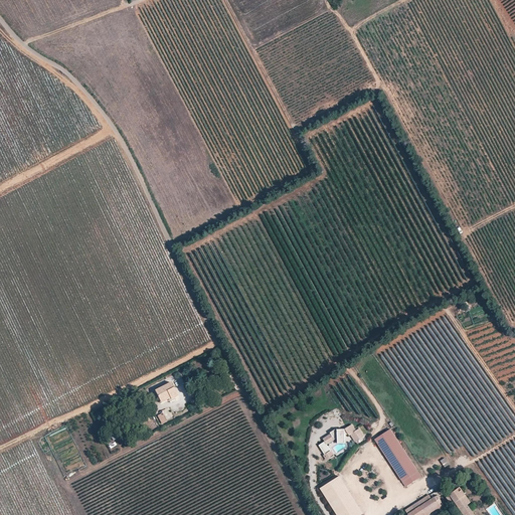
[(154,390),(159,400),(169,395),(169,396),(174,393),(171,388),(173,387),(171,382),(154,390)]
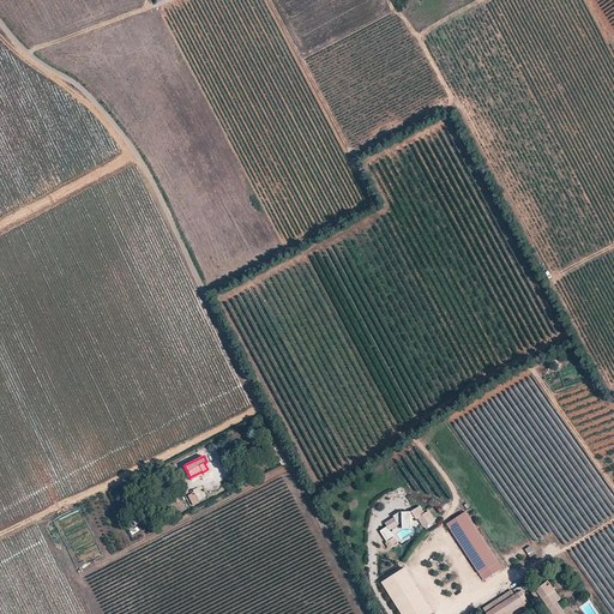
[(202,473),(202,471),(190,477),(192,481),(203,475),(203,476),(211,471),(206,462),(204,463),(208,469),(202,473)]
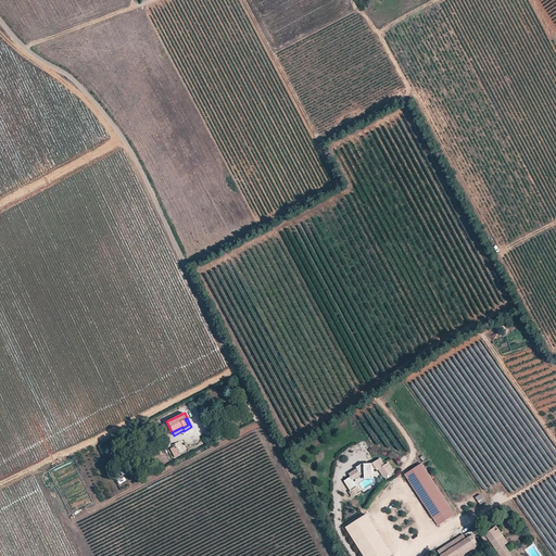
[(175,458),(181,455),(176,446),(171,449),(175,458)]
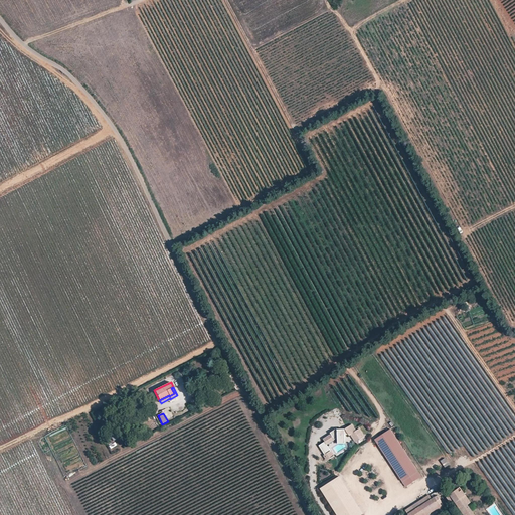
[(325,441),(319,445),(325,454),(327,452),(331,457),(334,455),(327,444),(338,437),(345,437),(345,434),(349,434),(349,435),(350,435),(355,443),(363,437),(358,428),(355,431),(351,424),(344,428),(337,428),(336,427),(330,432),(331,433),(323,438),(325,441)]
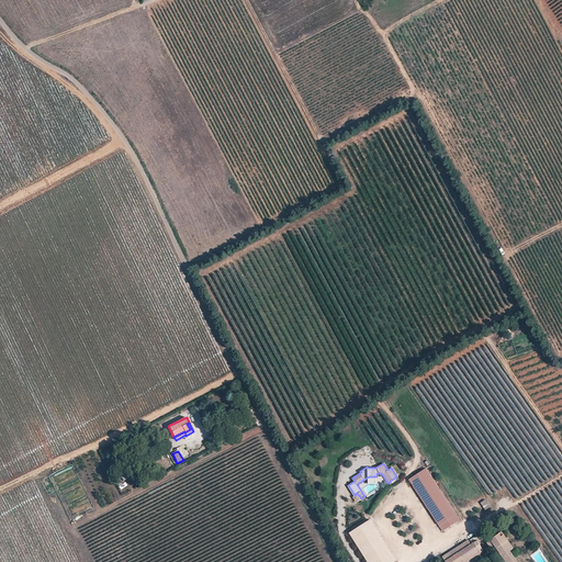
[(426,469),(408,480),(442,531),(460,520),(426,469)]
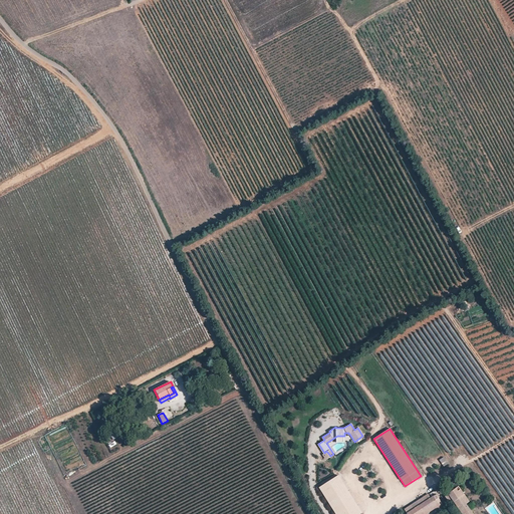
[(359,513),(336,477),(319,488),(335,513),(359,513)]
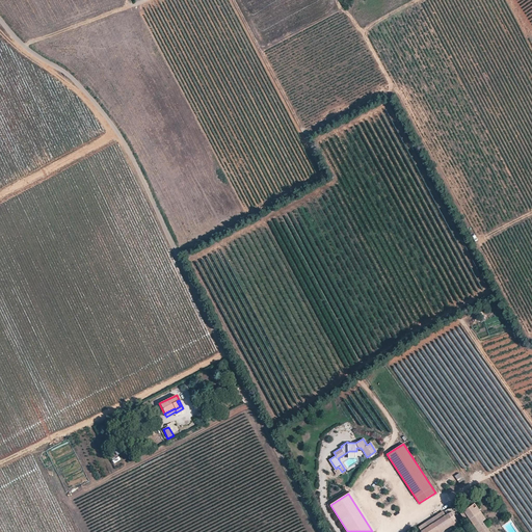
[(469,515),(479,531),(489,531),(482,521),(477,513),(481,510),(476,503),(460,512),(464,519),(469,515)]
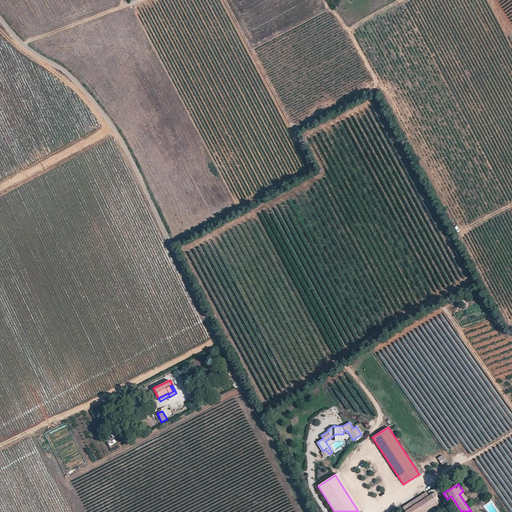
[(405,510),(429,495),(426,491),(403,506),(405,510)]
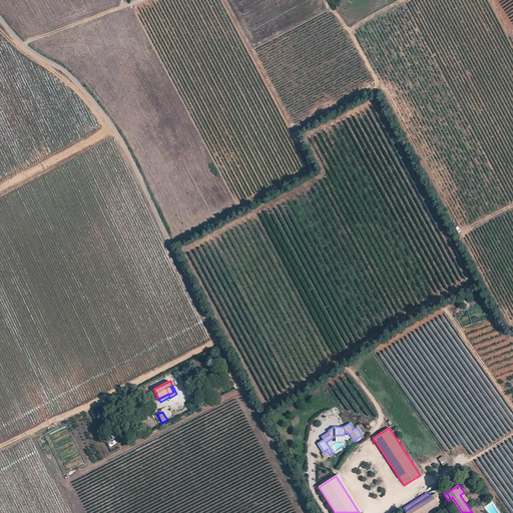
[(460,495),(465,502),(469,500),(464,492),(460,495)]
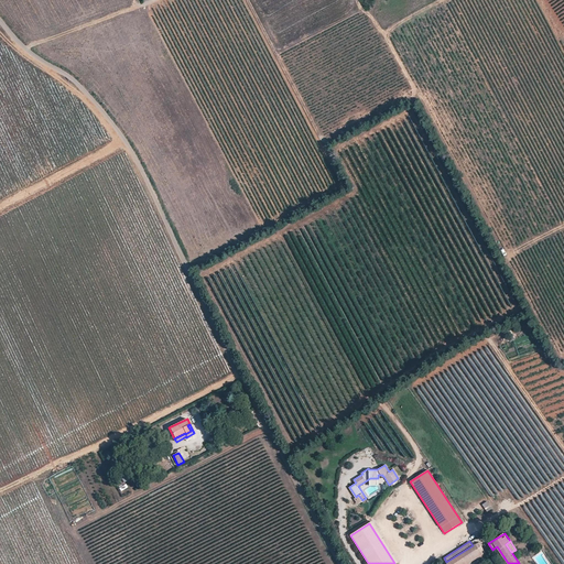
[(446,562),(447,563),(464,563),(481,553),(476,543),(473,545),(446,562)]
